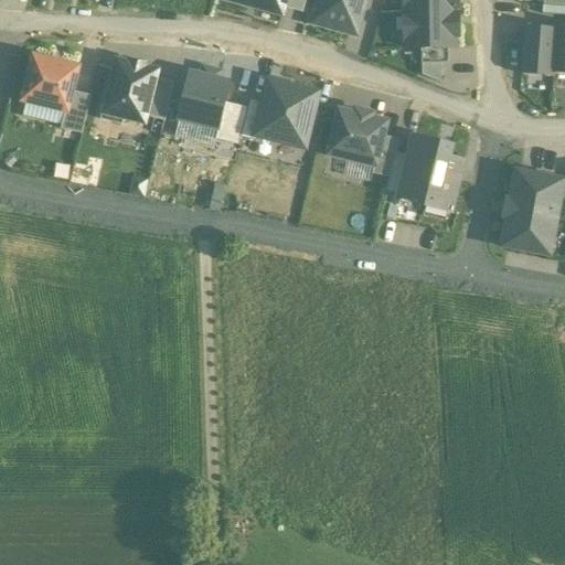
[(281,13),(283,8),(285,0),(227,0),(247,6),(247,3),(281,13)]
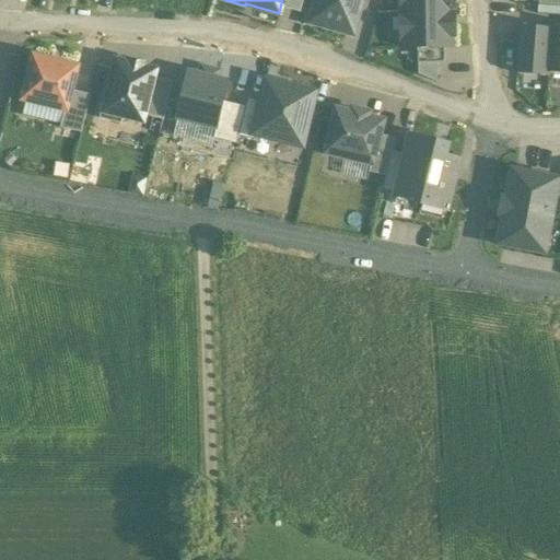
[(282,0),(280,8),(299,13),(302,0),(282,0)]
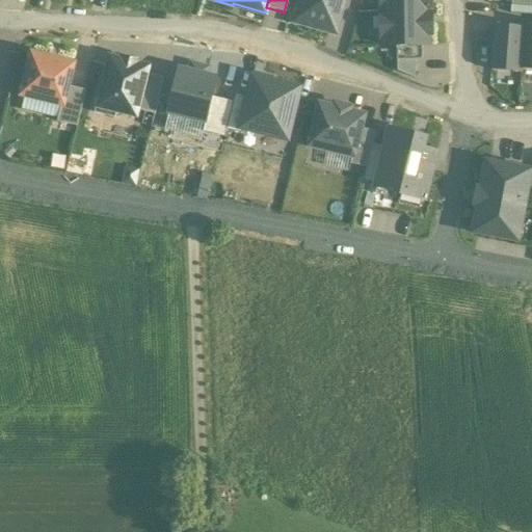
[(299,0),(293,23),(335,34),(344,0),(299,0)]
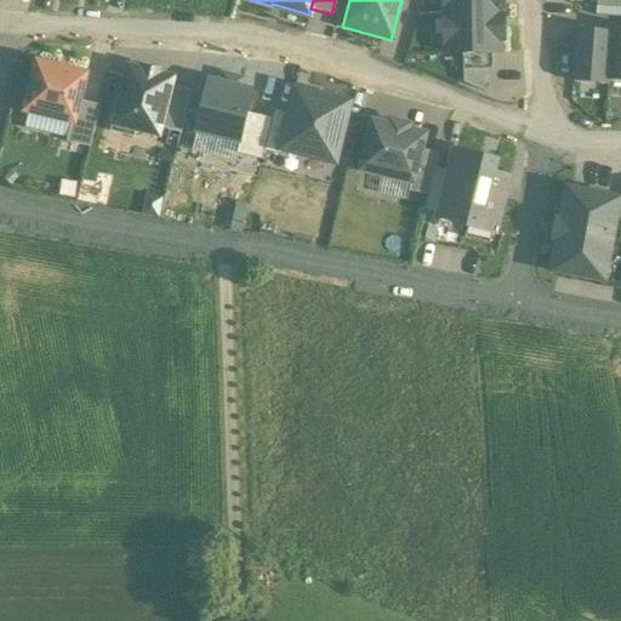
[(443,0),(445,53),(462,53),(491,53),(499,52),(499,40),(503,40),(502,0),(443,0)]
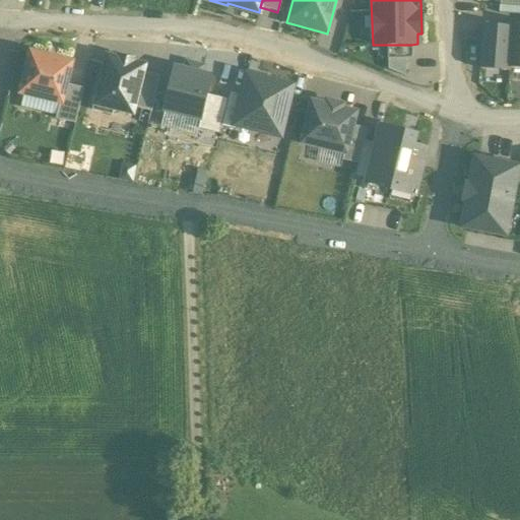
[(507,68),(508,68),(519,69),(519,24),(510,23),(509,27),(510,27),(507,68)]
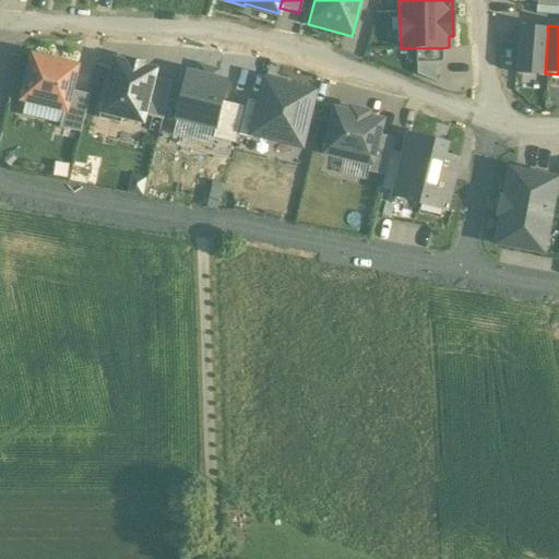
[(546,76),(546,73),(545,73),(548,30),(547,30),(520,26),(515,74),(546,76)]
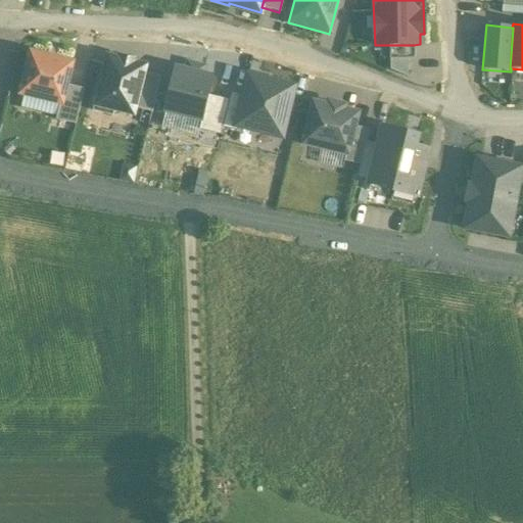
[(21,94),(60,103),(61,103),(65,85),(72,63),(58,60),(58,59),(45,56),(44,57),(31,54),(21,94)]
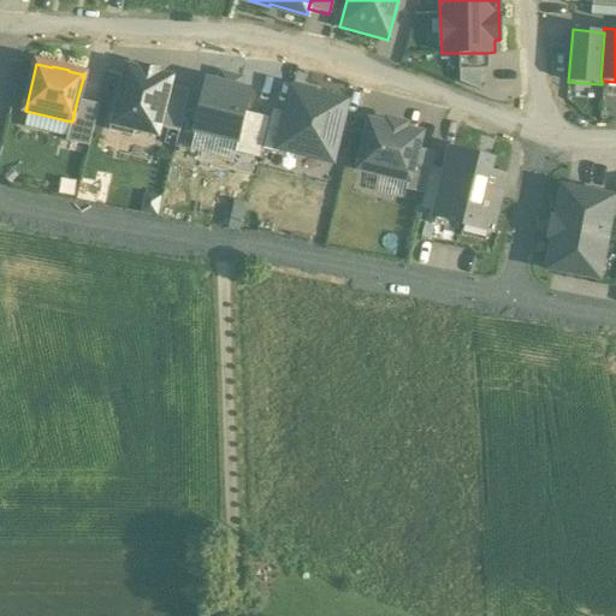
[(128,69),(126,76),(123,75),(108,131),(132,137),(135,129),(157,134),(158,128),(169,86),(170,80),(157,76),(158,72),(142,69),(141,72),(128,69)]
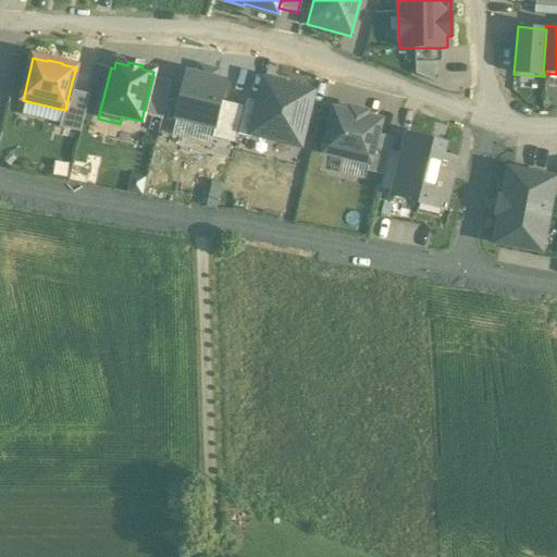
[(434,62),(416,62),(416,74),(434,82),(434,62)]
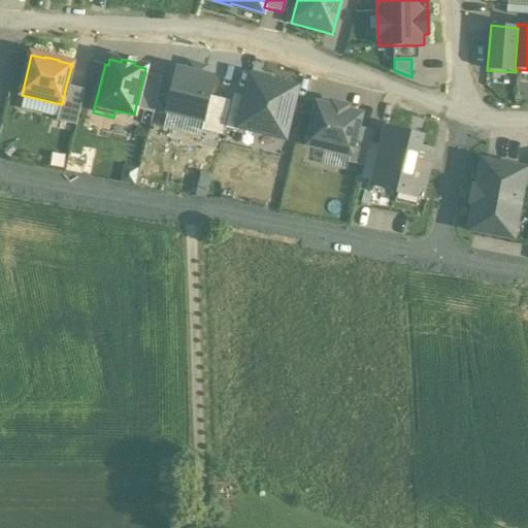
[(188,62),(186,70),(177,68),(166,114),(203,124),(209,97),(215,77),(203,74),(205,66),(188,62)]
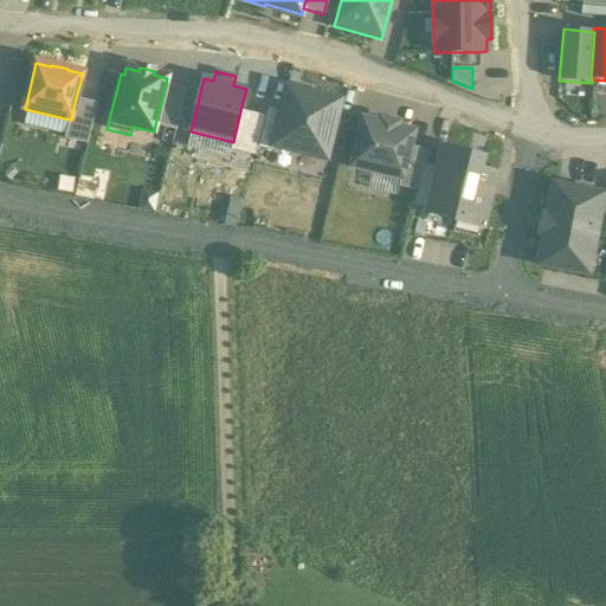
[(166,84),(155,126),(175,130),(186,89),(166,84)]
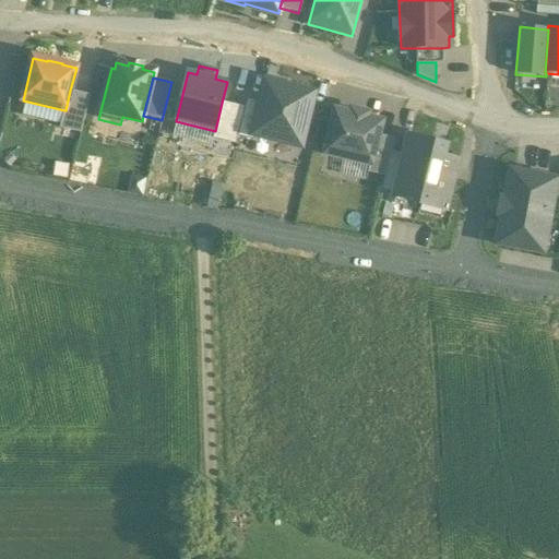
[(262,103),(254,137),(299,146),(312,93),(266,82),(262,103)]
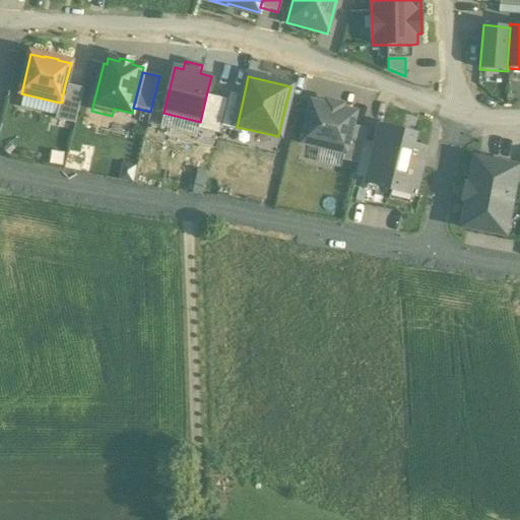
[(61,103),(60,103),(56,120),(75,124),(83,88),(65,84),(61,103)]
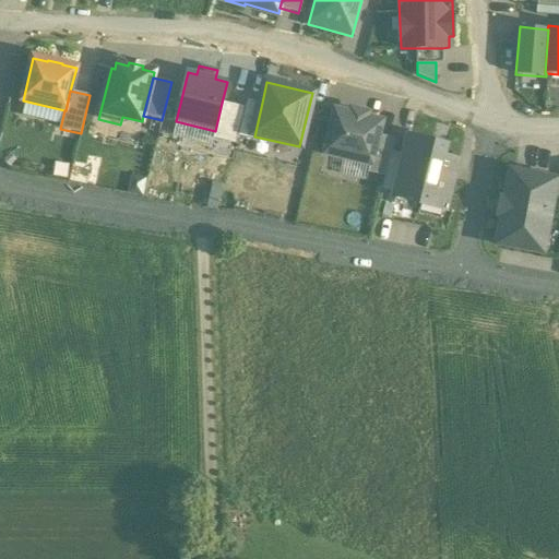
[(254,137),(262,103),(247,98),(245,107),(238,137),(253,140),(254,137)]
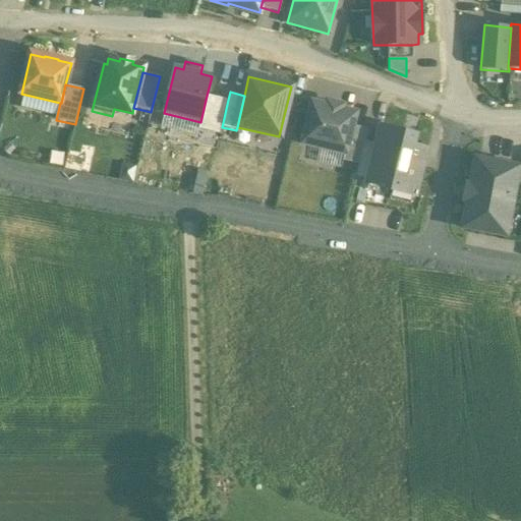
[(222,127),(228,100),(207,96),(200,122),(199,129),(220,133),(222,127)]
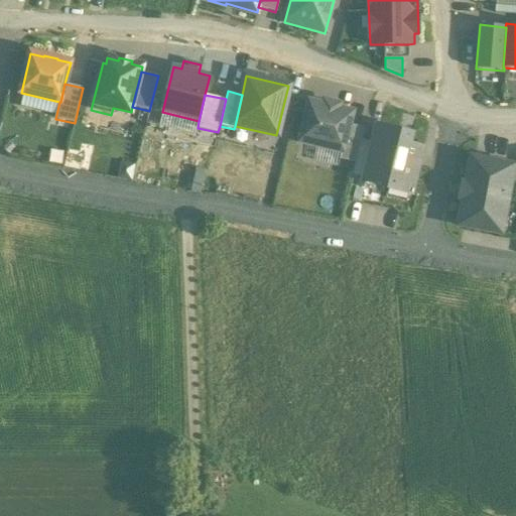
[(300,142),(341,152),(343,152),(350,124),(352,113),(339,110),(340,106),(325,102),(324,106),(309,103),(300,142)]
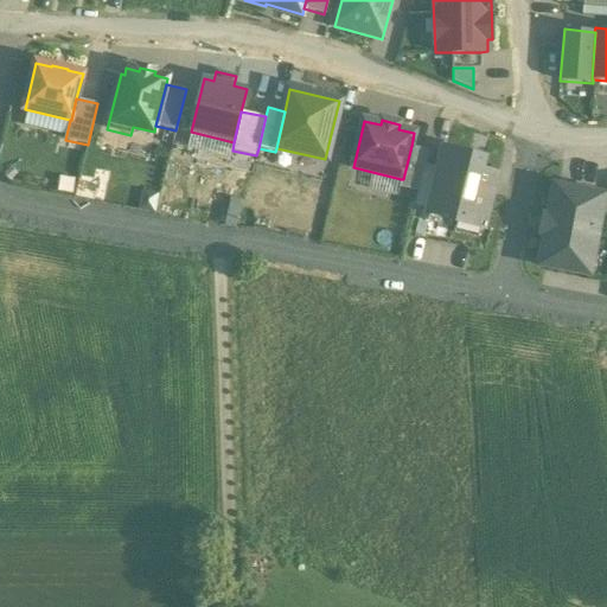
[(403,179),(401,179),(400,187),(417,192),(425,165),(428,151),(411,146),(403,179)]
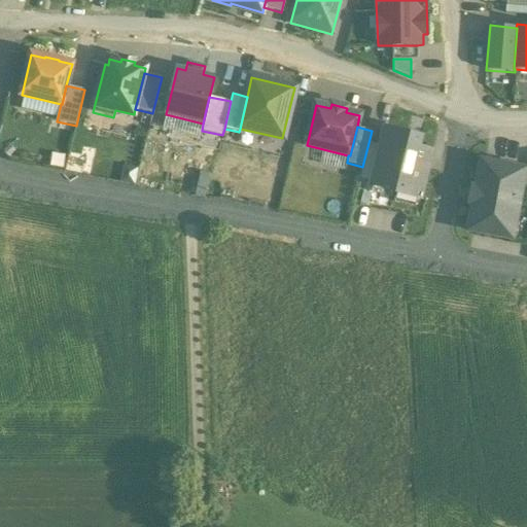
[(381,146),(372,182),(371,183),(393,189),(392,191),(420,199),(432,151),(419,148),(422,137),(385,128),(381,146)]
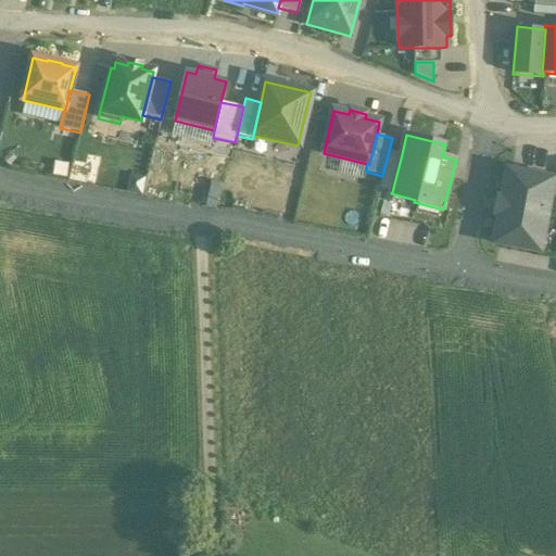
[(389,151),(382,176),(379,189),(392,192),(402,154),(389,151)]
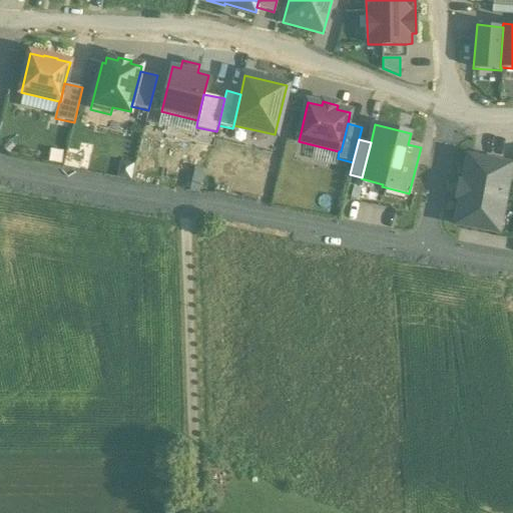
[(511,164),(470,157),(470,156),(468,156),(467,158),(468,158),(463,183),(460,182),(457,197),(460,197),(456,222),(455,222),(455,224),(457,225),(457,224),(498,232),(499,230),(495,229),(498,217),(501,217),(509,180),(504,179),(507,166),(511,167),(511,164)]
